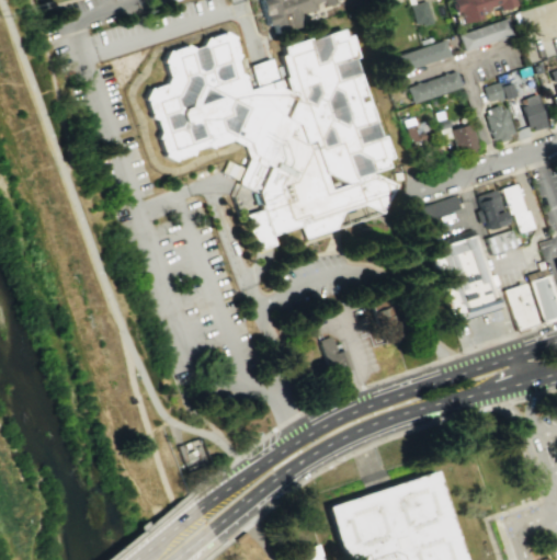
[(262,0),(276,38),(326,22),(321,11),(344,3),(342,0),(262,0)]
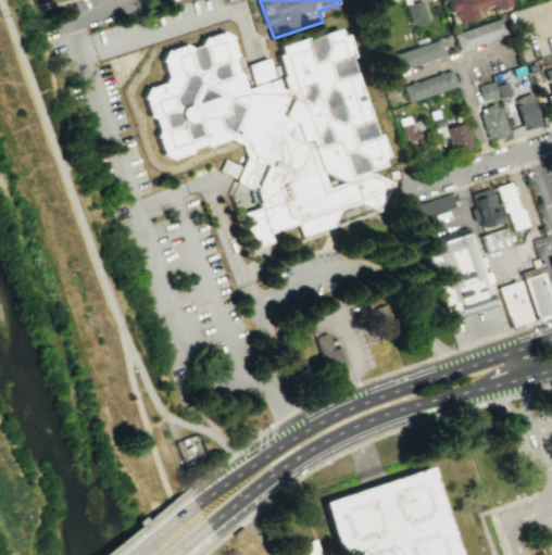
[(373,0),(376,10),(391,5),(389,0),(373,0)]
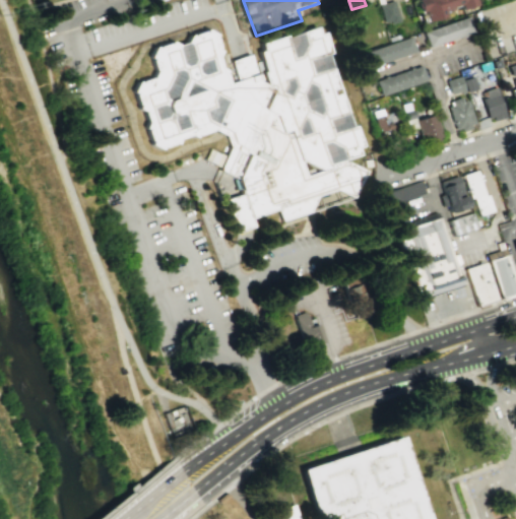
[(383,2),(387,22),(401,19),(398,0),(393,0),(383,2)]
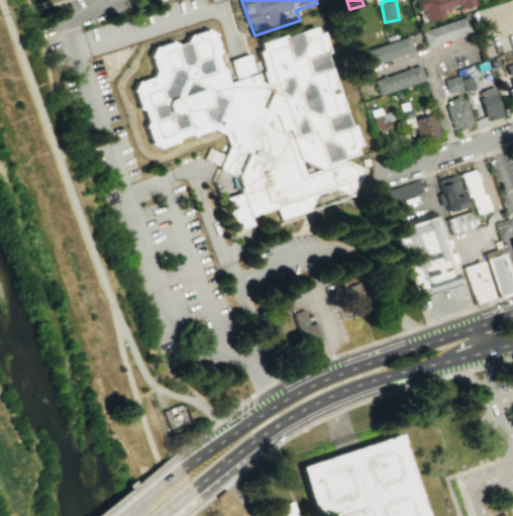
[(418,0),(424,20),(444,14),(443,9),(459,4),(460,7),(477,3),(476,0),(418,0)]
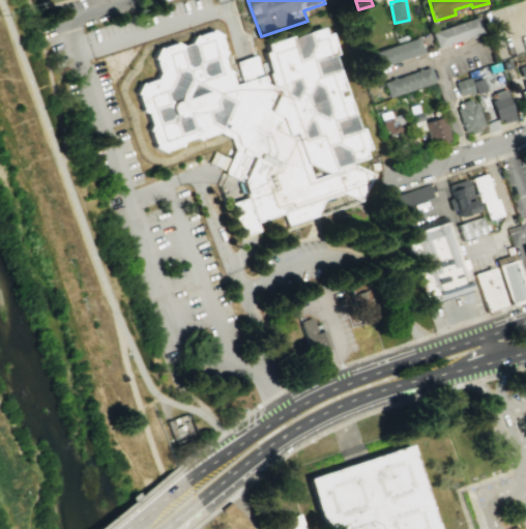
[(440,47),(486,32),(480,17),(435,31),(440,47)]
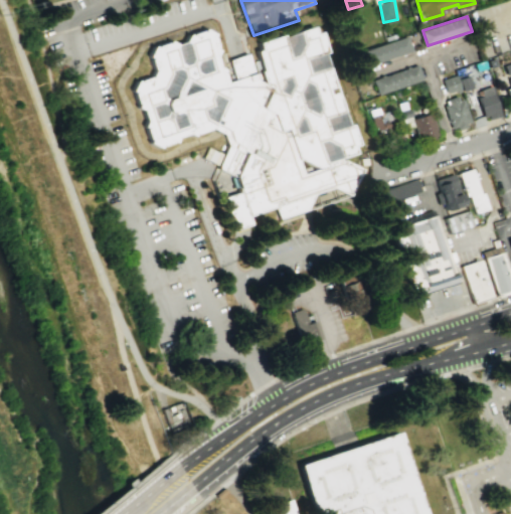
[(221,168),(239,177),(238,180),(243,193),(227,199),(237,231),(254,225),(252,217),(282,208),(285,219),(355,197),(368,170),(351,161),(348,162),(347,160),(362,156),(360,149),(366,147),(359,126),(355,127),(331,54),(334,53),(327,32),(323,34),(320,28),(290,38),(289,36),(266,44),(268,51),(263,53),(269,72),(267,72),(271,86),(263,82),(261,74),(252,53),(242,56),(233,58),(241,80),(233,83),(229,71),(224,68),(219,58),(221,52),(216,35),(207,30),(190,36),(186,44),(179,46),(171,43),(155,48),(149,58),(155,71),(152,78),(138,82),(132,94),(137,109),(143,113),(147,124),(145,129),(149,145),(159,150),(176,145),(179,140),(190,137),(194,139),(217,131),(218,130),(229,134),(231,141),(232,146),(229,153),(221,168)]
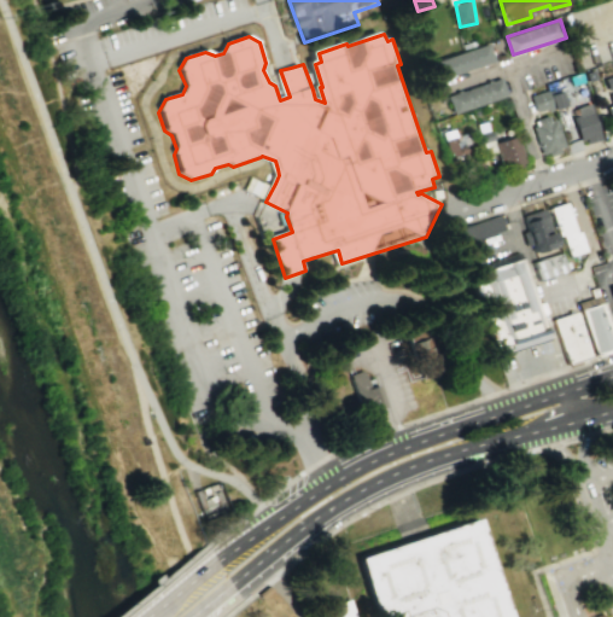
[(498,60),(492,42),(439,59),(445,77),(498,60)]
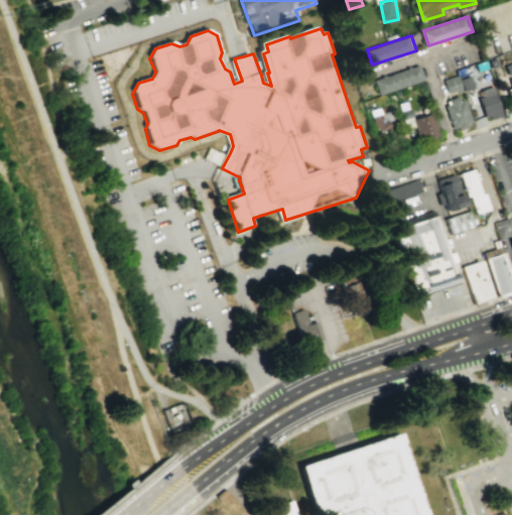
[(426,79),(420,63),(377,79),(382,94),(426,79)]
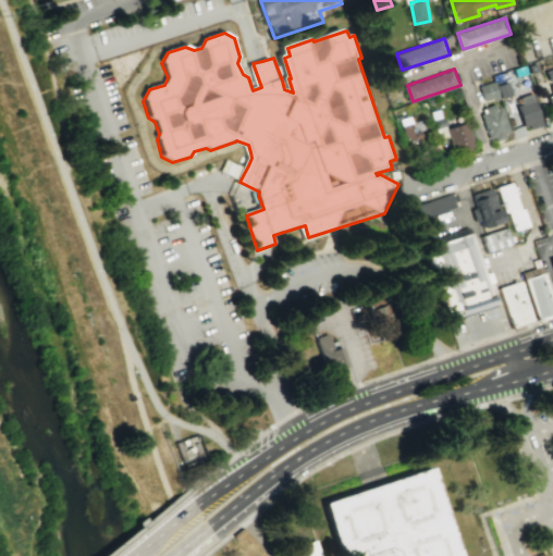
[(484,100),(501,97),(498,81),(481,84),(484,100)]
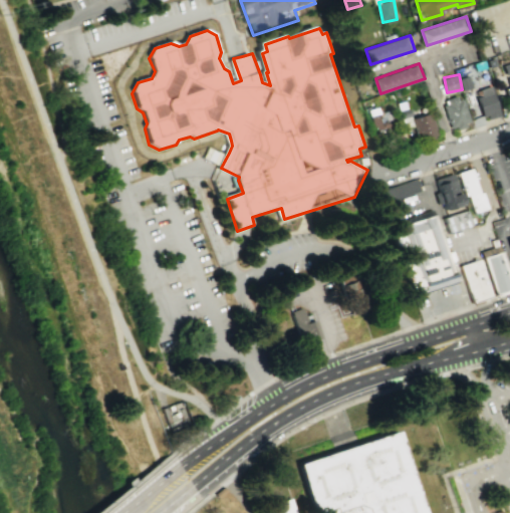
[(460,78),(464,89),(475,86),(471,75),(460,78)]
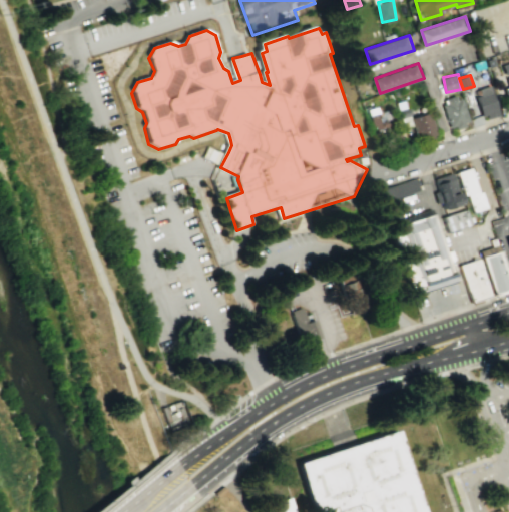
[(485,118),(501,112),(492,84),(476,90),(485,118)]
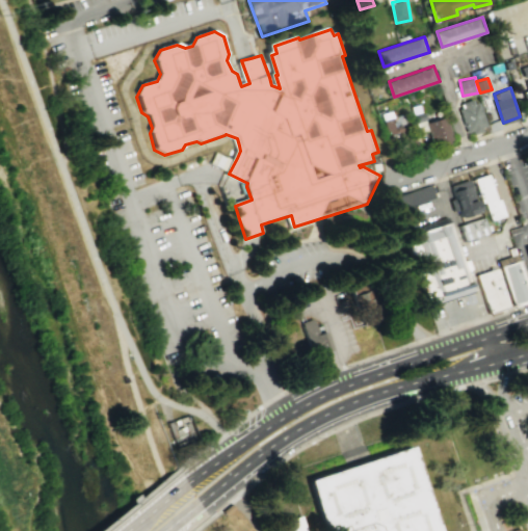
[(469,133),(487,128),(479,97),(460,102),(469,133)]
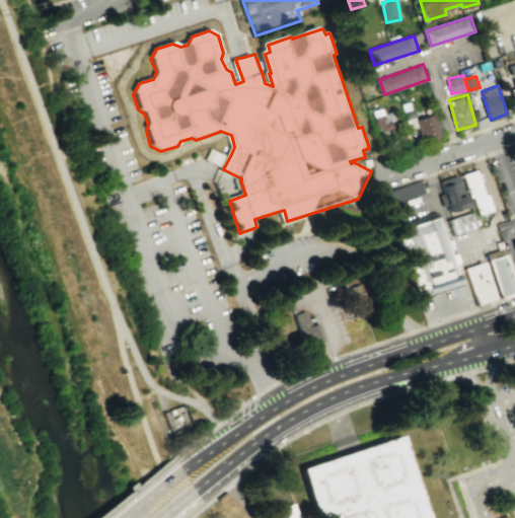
[(380,134),(395,131),(392,113),(378,115),(380,134)]
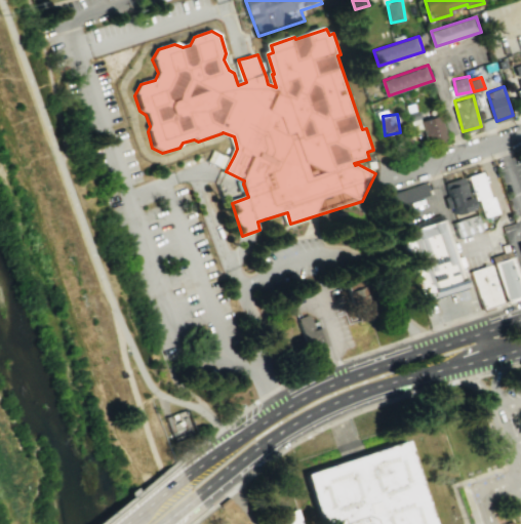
[(448,139),(442,114),(423,119),(429,144),(448,139)]
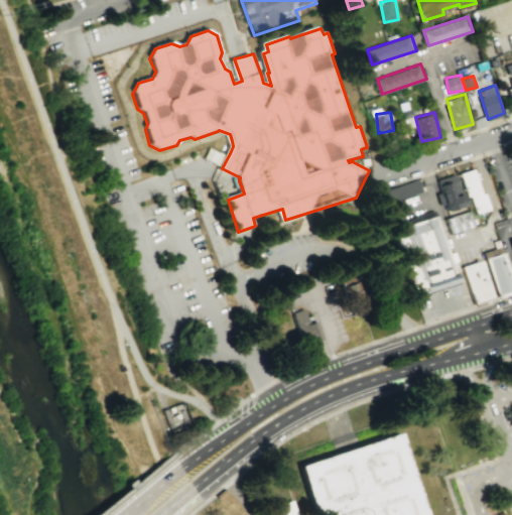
[(207,159),(212,147),(227,153),(221,166),(207,159)]
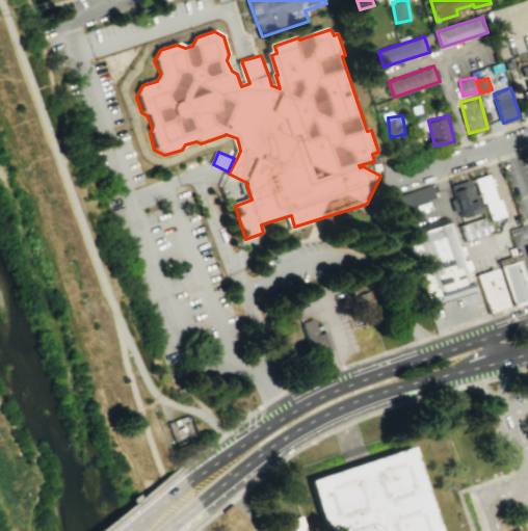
[(476,177),(491,220),(505,215),(491,173),(476,177)]
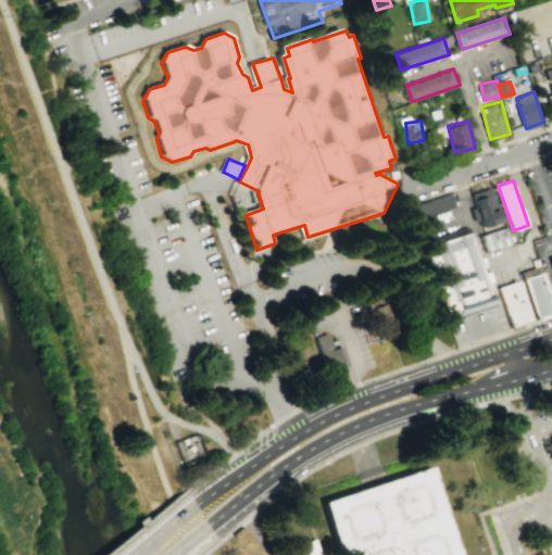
[(481,229),(506,221),(514,244),(489,253),(481,229)]
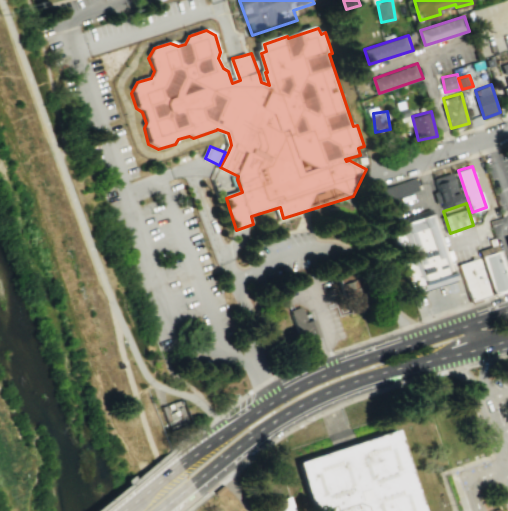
[(436,214),(397,227),(419,292),(458,279),(436,214)]
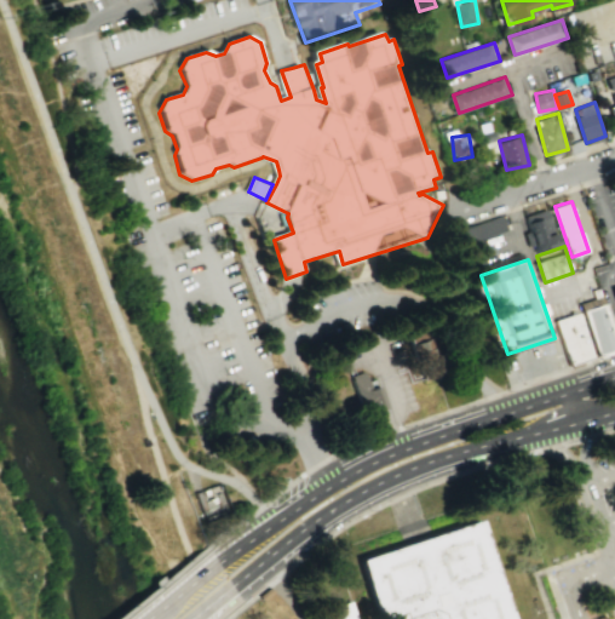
[(614,322),(608,303),(585,310),(601,356),(614,351),(614,322)]
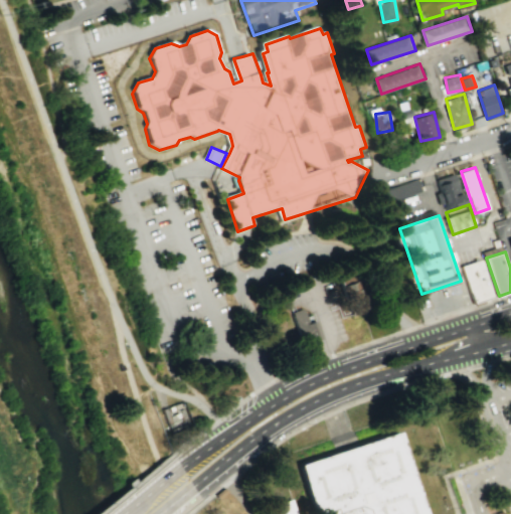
[(483,259),(463,266),(476,303),(496,297),(483,259)]
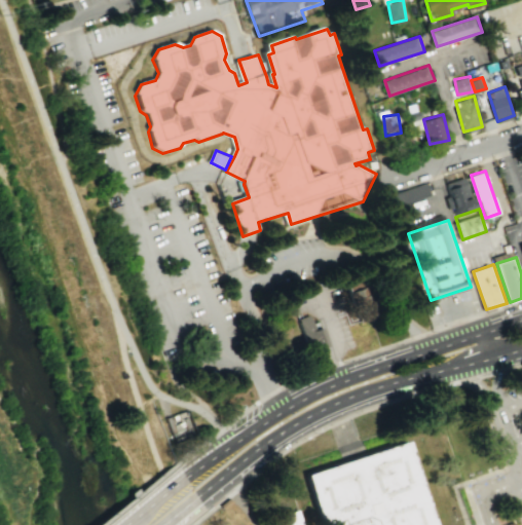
[(363,275),(347,279),(359,321),(375,316),(363,275)]
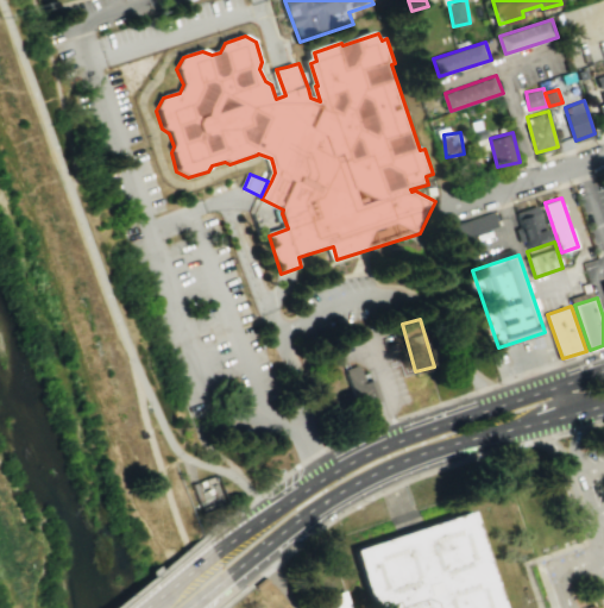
[(373,377),(363,380),(359,364),(347,367),(357,406),(379,401),(373,377)]
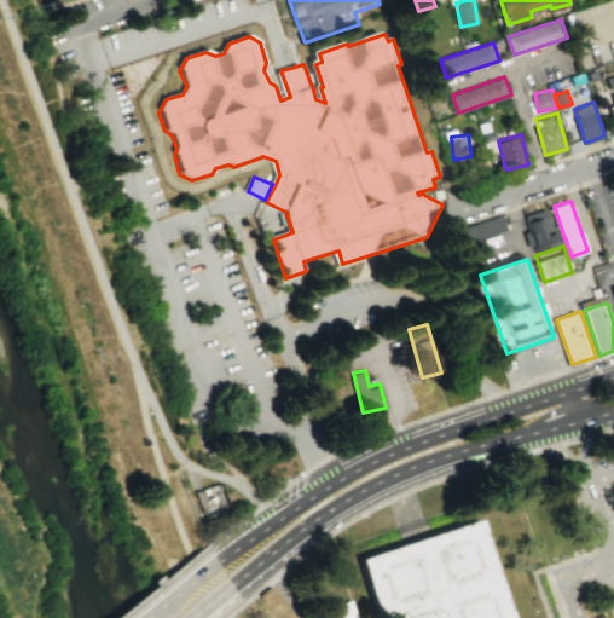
[(511,617),(479,519),(422,538),(360,559),(380,617),(511,617)]
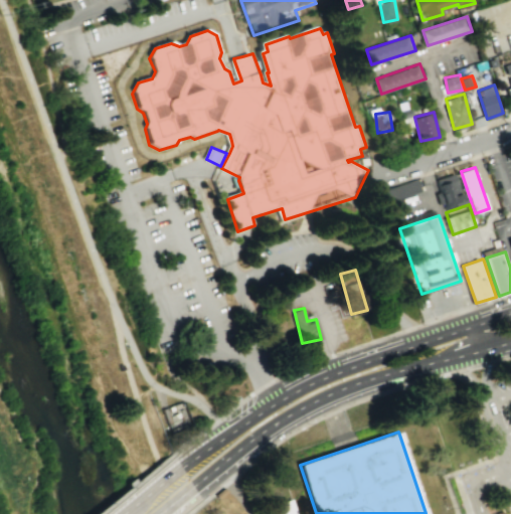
[(300,513),(295,498),(274,505),(277,513),(300,513)]
